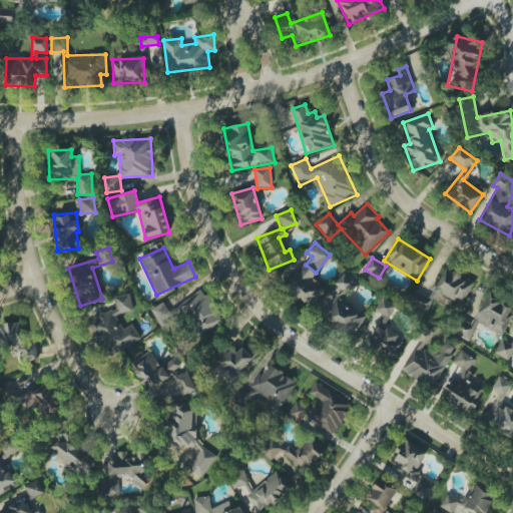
[(312,278),(316,273),(303,264),(285,288),(311,307),(325,287),(312,278)]
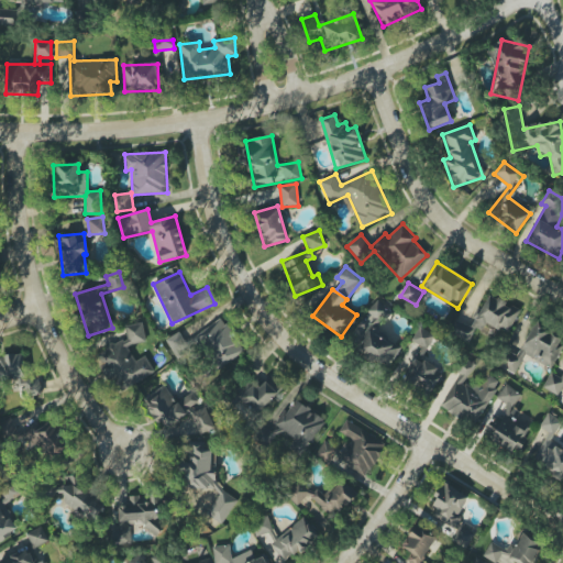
[(472,328),(457,320),(450,334),(468,343),(475,328),(482,331),(485,323),(507,334),(519,311),(488,296),(472,328)]
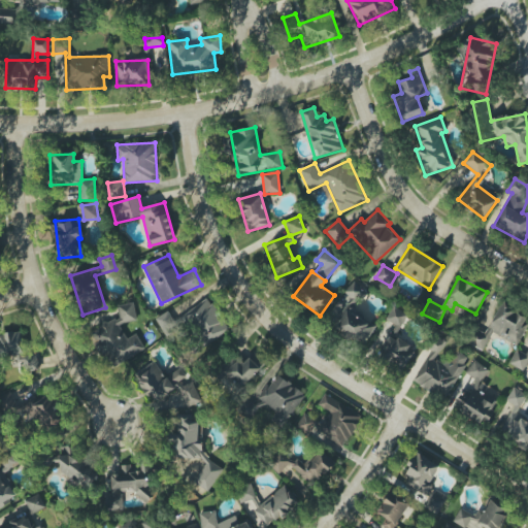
[(344,290),(354,301),(367,289),(358,278),(344,290)]
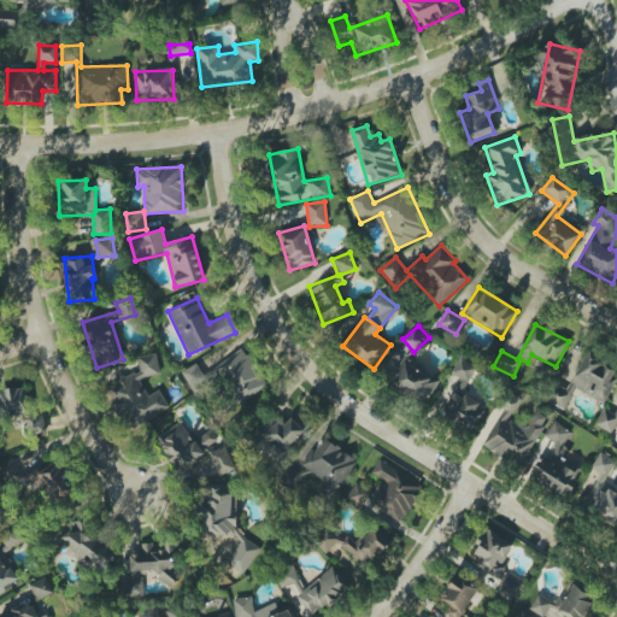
[(217,374),(247,401),(268,381),(238,352),(217,374)]
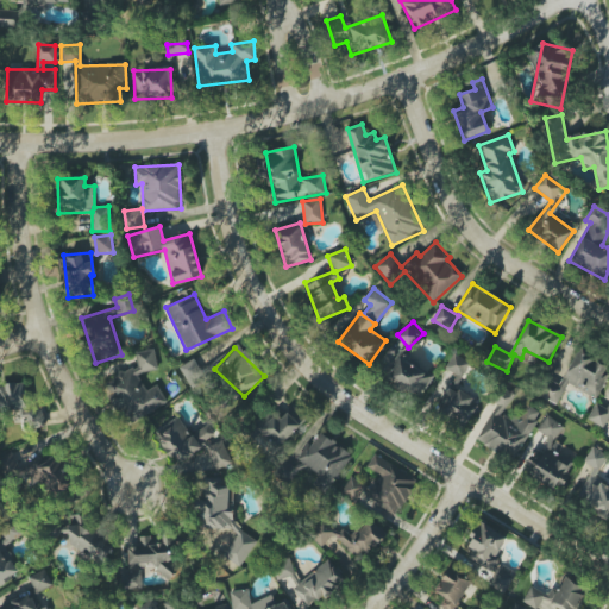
[(535,393),(556,405),(567,385),(594,401),(608,376),(608,363),(582,347),(558,387),(545,378),(535,393)]
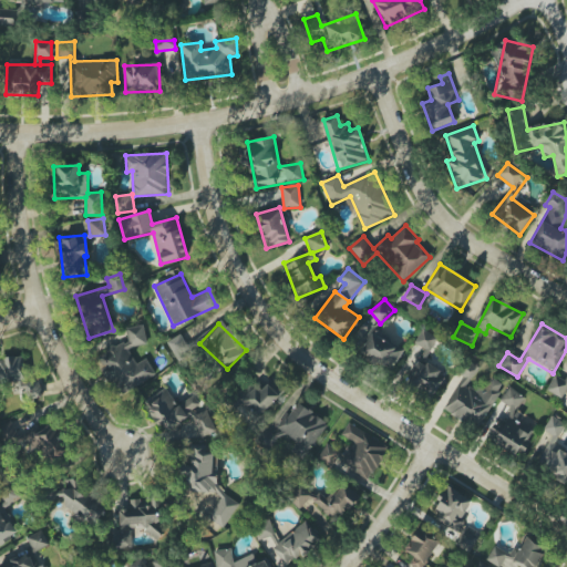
[(156,375),(146,358),(136,364),(129,350),(138,344),(147,343),(144,325),(126,328),(129,342),(106,347),(107,353),(99,359),(102,373),(111,371),(123,394),(156,375)]
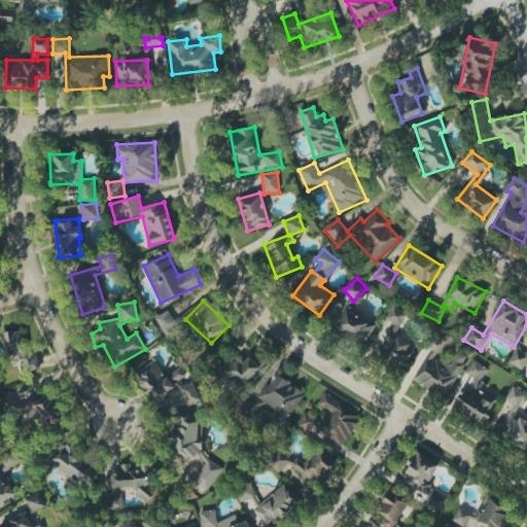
[(389,335),(395,337),(406,312),(392,306),(386,320),(394,323),(389,335)]
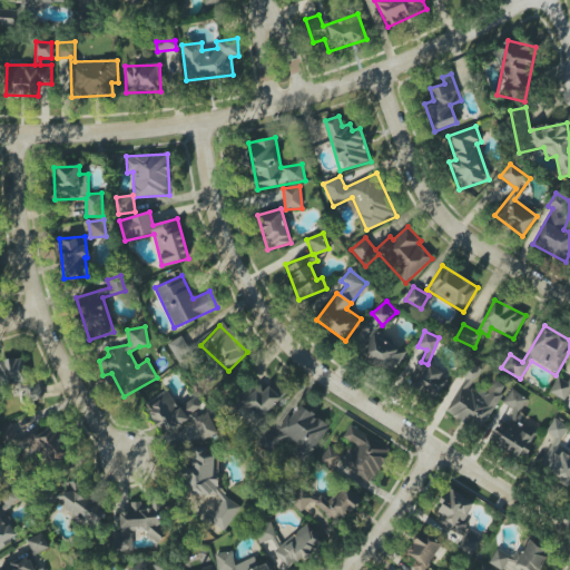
[(393,373),(404,354),(374,335),(362,354),(393,373)]
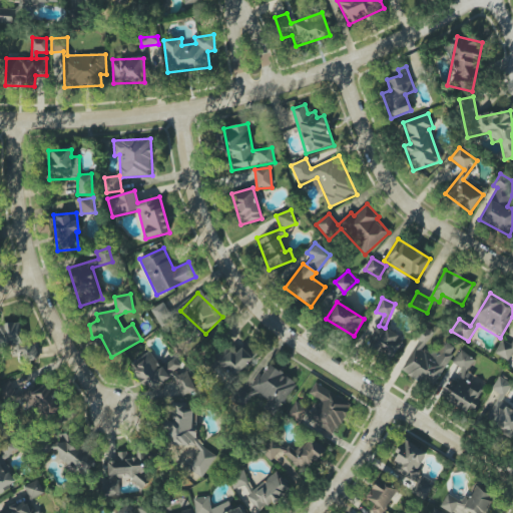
[(173,320),(164,303),(151,309),(160,327),(173,320)]
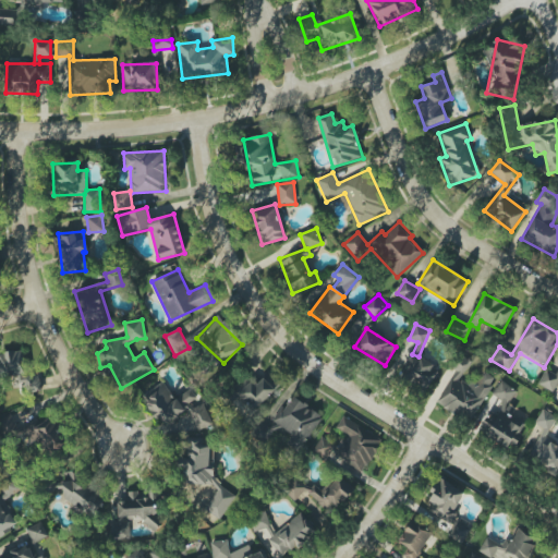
[(0,377),(16,375),(17,384),(24,383),(25,390),(39,388),(36,373),(26,374),(22,349),(0,352),(0,377)]
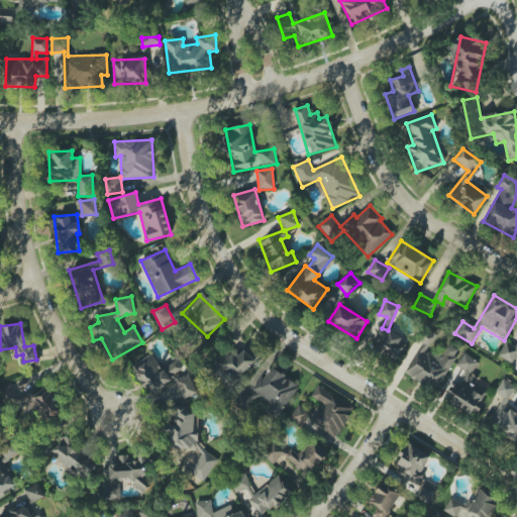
[(447,345),(457,351),(433,389),(407,372),(425,344),(416,338),(423,327),(437,335),(426,352),(433,356),(442,352),(447,345)]
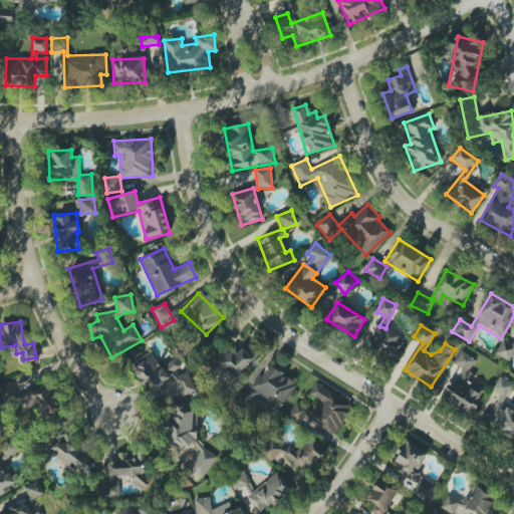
[(400,344),(397,343),(400,335),(376,327),(368,349),(395,358),(400,344)]
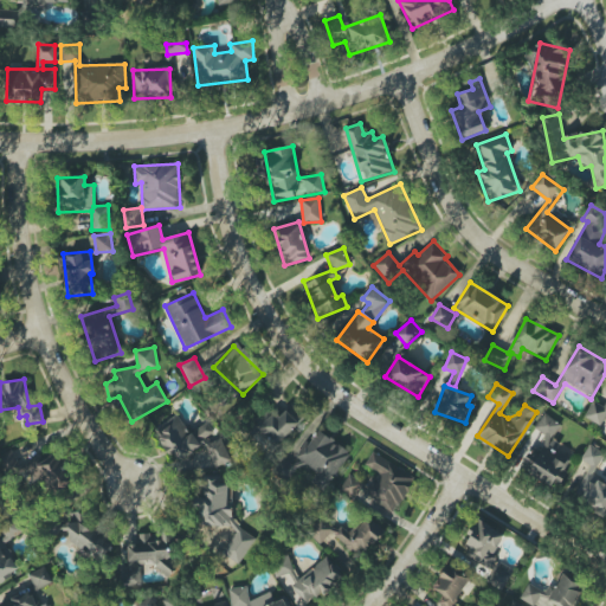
[(605,401),(604,406),(593,401),(585,418),(601,426),(605,416),(605,401)]
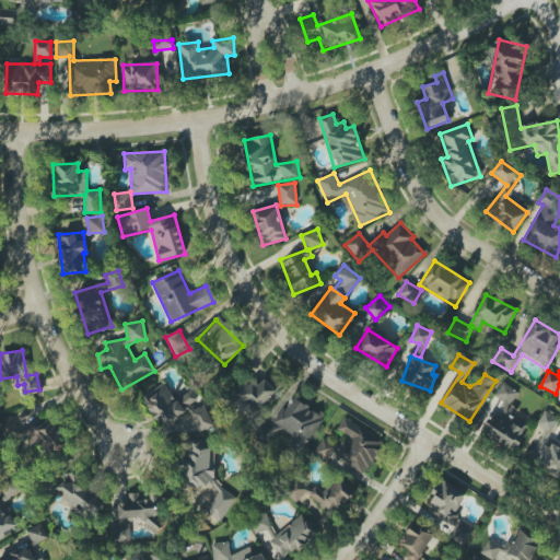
[(254,415),(277,393),(265,380),(260,384),(252,375),(233,393),(254,415)]
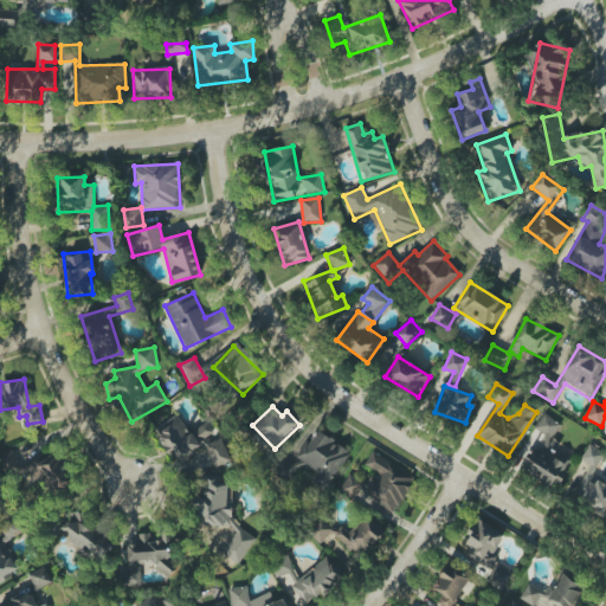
[(555,489),(575,455),(550,440),(561,424),(543,413),(535,429),(541,433),(520,469),(555,489)]
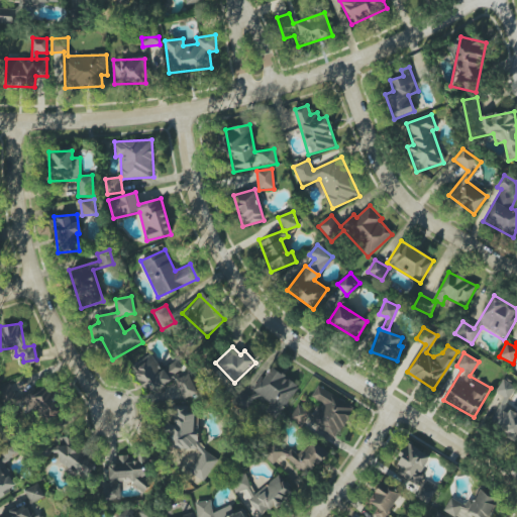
[(196,394),(180,359),(160,370),(153,355),(132,366),(146,394),(175,381),(184,399),(196,394)]
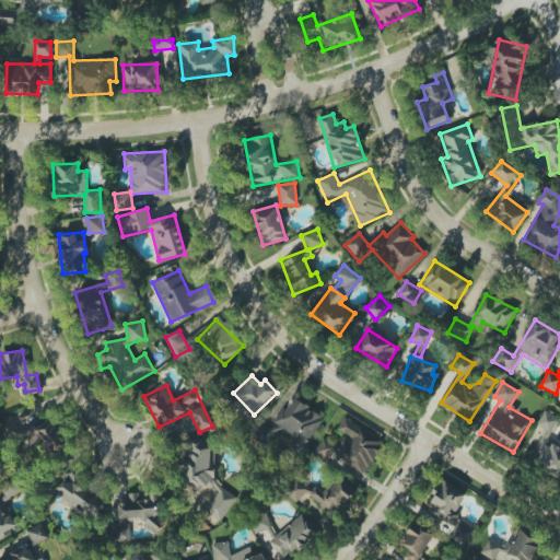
[(324,419),(292,397),(270,429),(261,423),(254,435),(268,445),(279,429),(293,439),(286,448),(299,457),(324,419)]
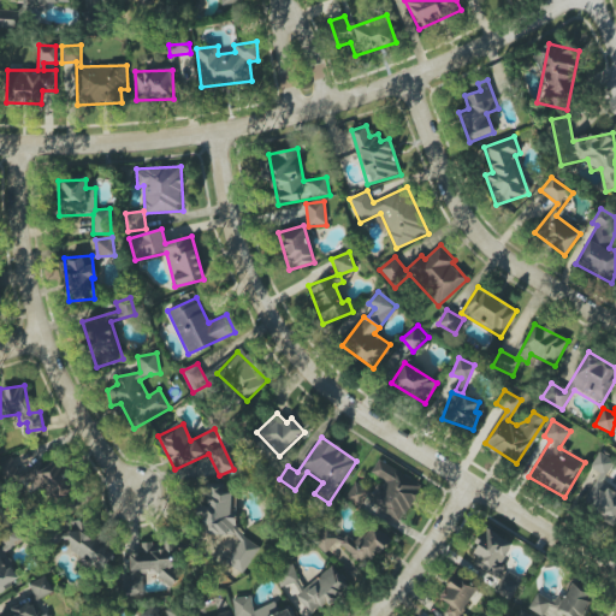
[(615,526),(615,492),(602,486),(615,460),(598,452),(591,468),(600,473),(582,510),(615,526)]
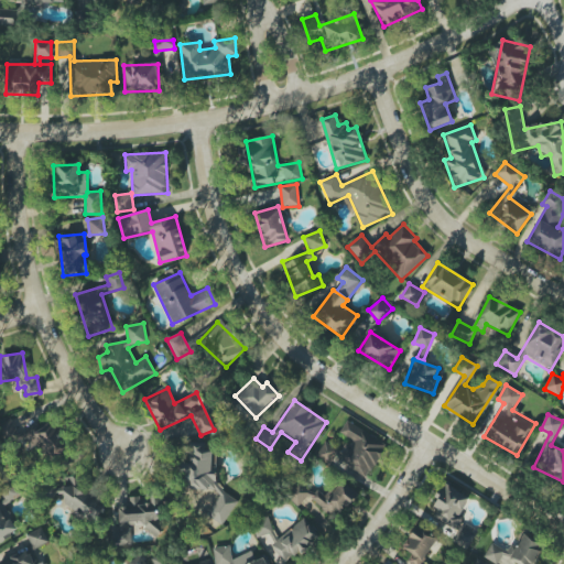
[(24,430),(34,459),(65,448),(54,419),(24,430)]
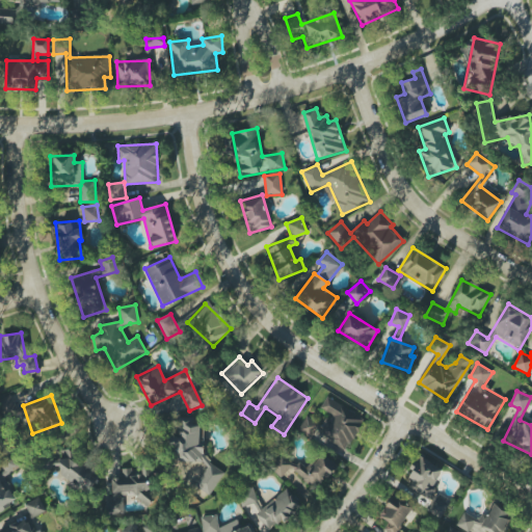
[(307,416),(299,430),(347,453),(365,418),(326,398),(320,409),(334,416),(328,426),(307,416)]
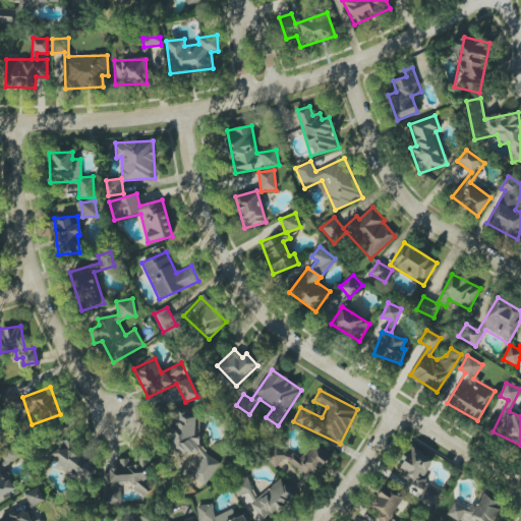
[(220,462),(199,449),(199,411),(189,411),(187,409),(175,409),(175,428),(167,428),(167,438),(172,441),(172,452),(195,452),(203,457),(191,475),(206,485),(220,462)]
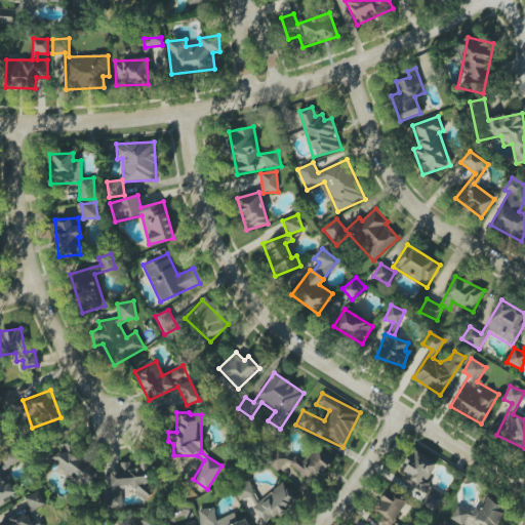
[(53,474),(91,485),(97,465),(79,459),(82,450),(62,444),(53,474)]
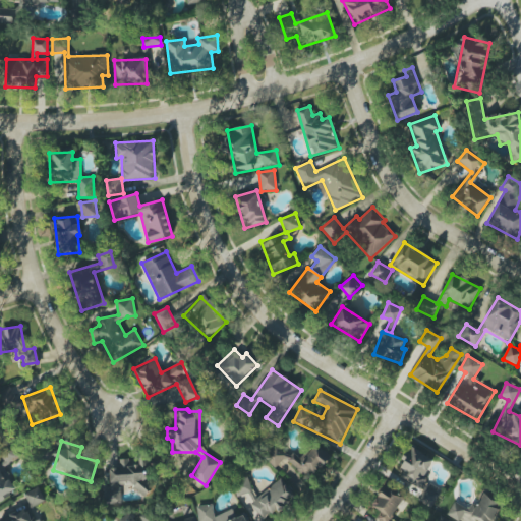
[(0,453),(5,462),(0,464),(0,500),(17,490),(3,467),(20,457),(13,445),(0,451),(0,453)]
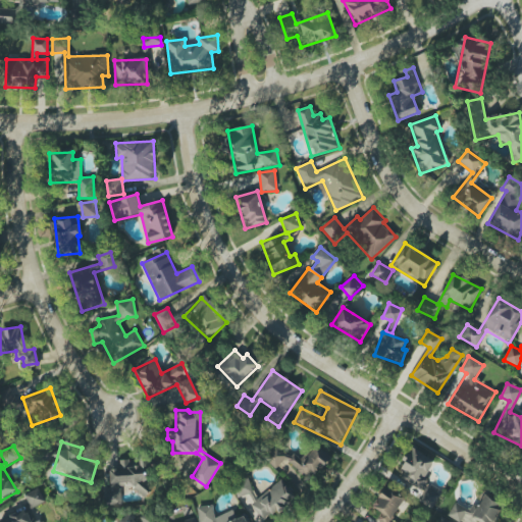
[(308,480),(331,460),(318,446),(301,460),(295,453),(289,458),(278,447),(268,455),(288,476),(297,468),(308,480)]
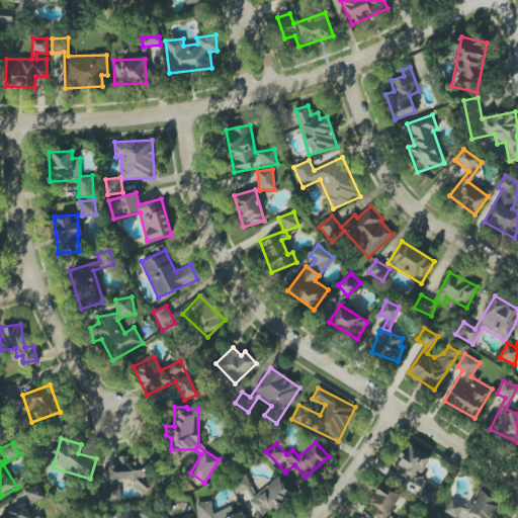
[(431,455),(408,444),(395,473),(419,485),(414,496),(430,503),(438,485),(421,477),(431,455)]
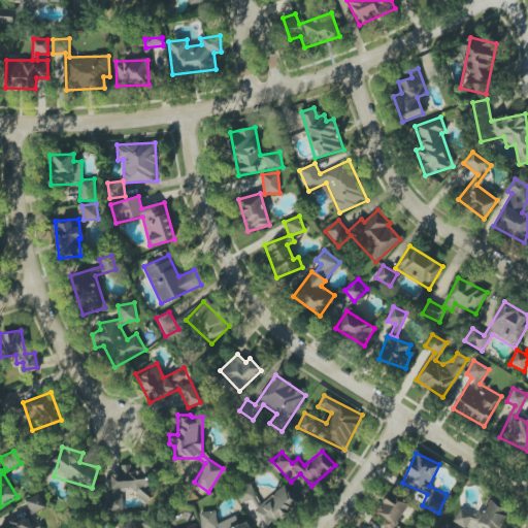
[(104,512),(124,510),(123,499),(147,497),(147,490),(151,490),(149,463),(140,463),(140,470),(110,472),(111,491),(103,491),(104,512)]
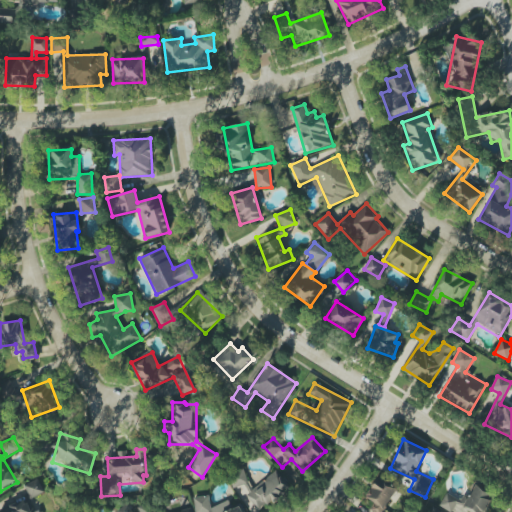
[(251,511),(254,511),(257,511),(266,504),(274,501),(288,491),(291,490),(290,486),(278,470),(276,471),(252,490),(243,469),(229,475),(233,485),(244,500),(246,505),(251,511)]
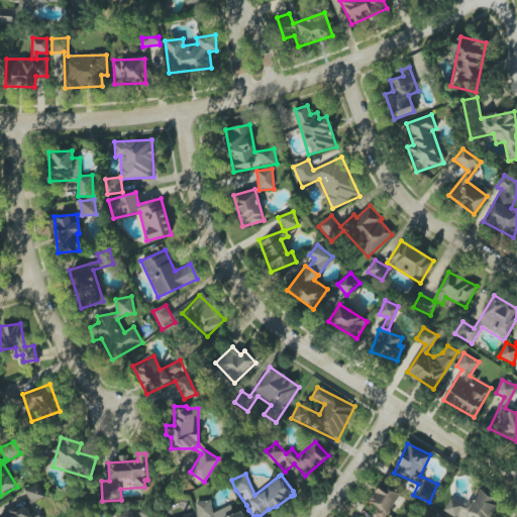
[(387,516),(401,493),(381,482),(370,503),(379,508),(375,516),(376,516),(387,516)]
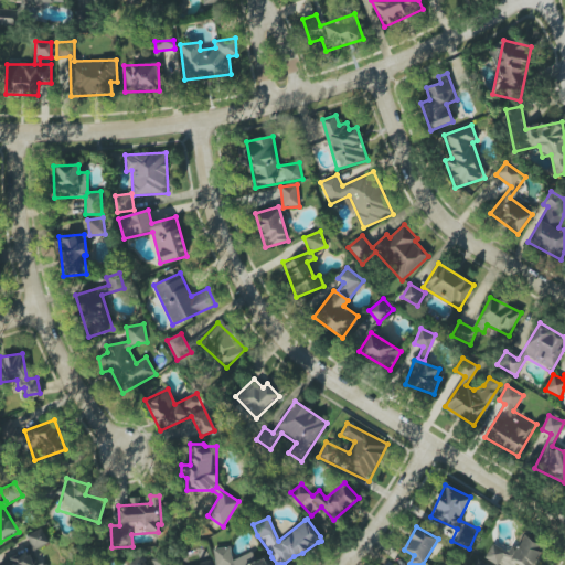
[(35,564),(41,563),(35,550),(49,543),(42,529),(27,535),(34,553),(31,554),(35,564)]
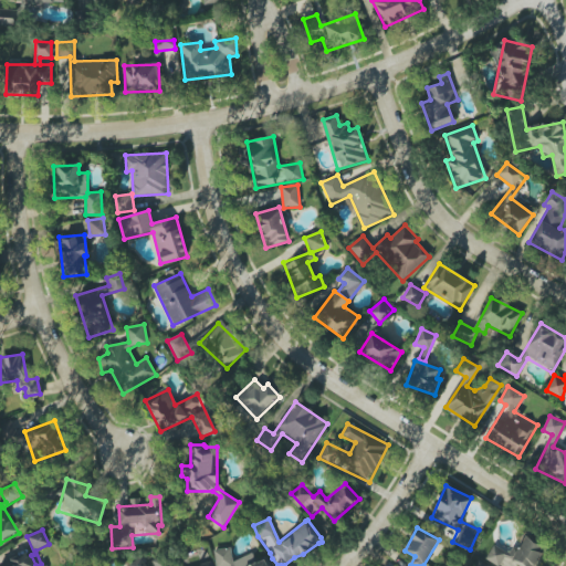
[(493,544),(485,559),(499,565),(512,565),(514,563),(519,565),(537,565),(546,548),(524,537),(517,551),(512,548),(510,553),(493,544)]
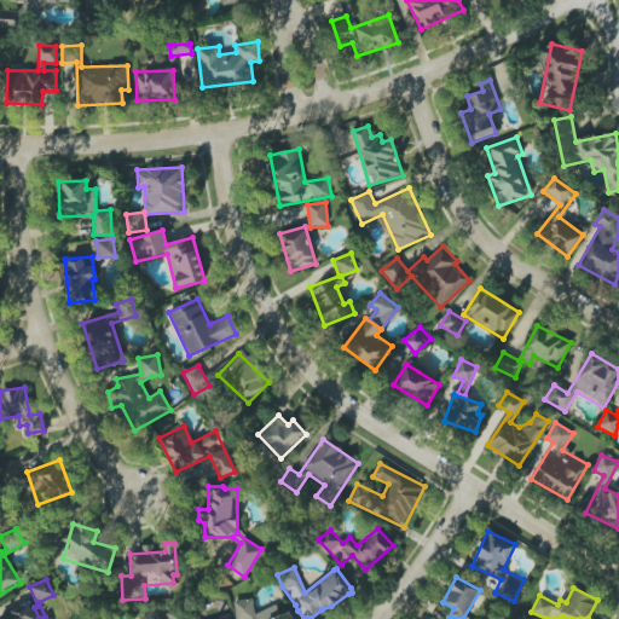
[(293,618),(293,612),(278,614),(277,607),(255,611),(253,599),(233,601),(236,618),(293,618)]
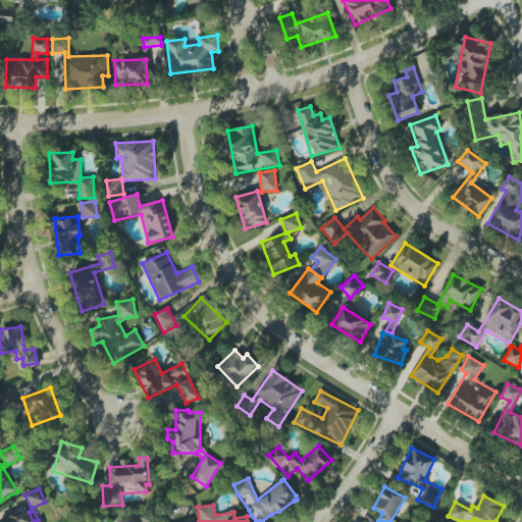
[(2,518),(3,521),(40,521),(41,521),(36,521),(30,521),(27,511),(2,518)]
